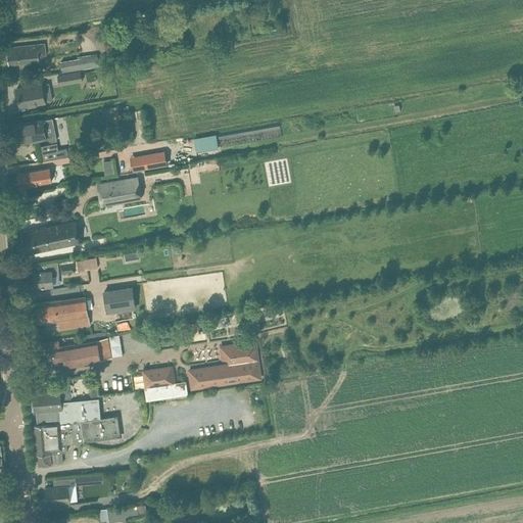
[(46,55),(44,43),(7,47),(9,64),(20,63),(20,65),(40,63),(39,56),(46,55)]
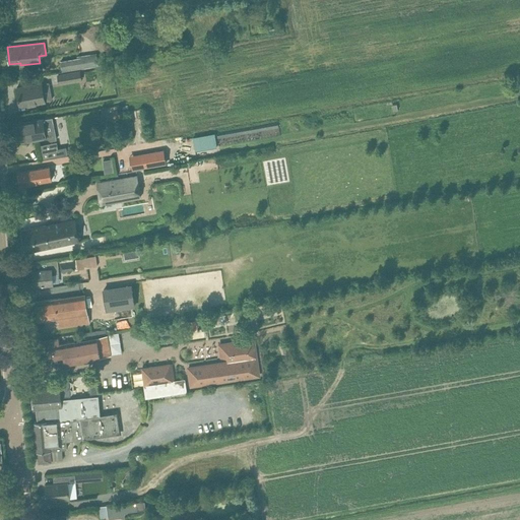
[(76,58),(60,61),(62,72),(99,65),(96,52),(76,56),(76,58)]
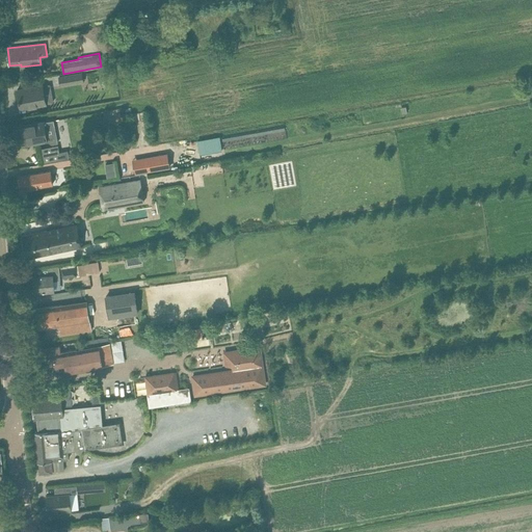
[(69,74),(58,76),(60,86),(71,84),(83,82),(83,80),(81,72),(69,74)]
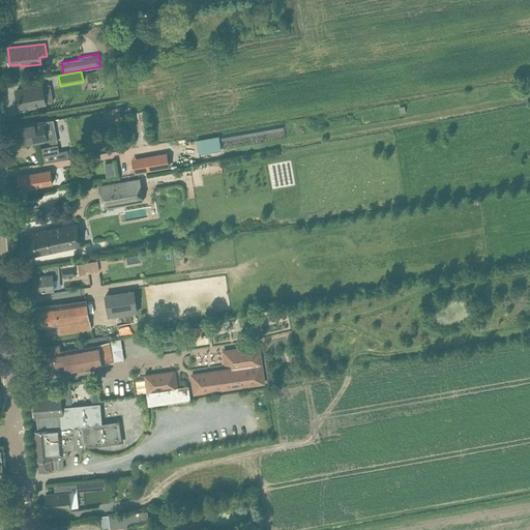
[(46,104),(42,85),(18,89),(21,108),(46,104)]
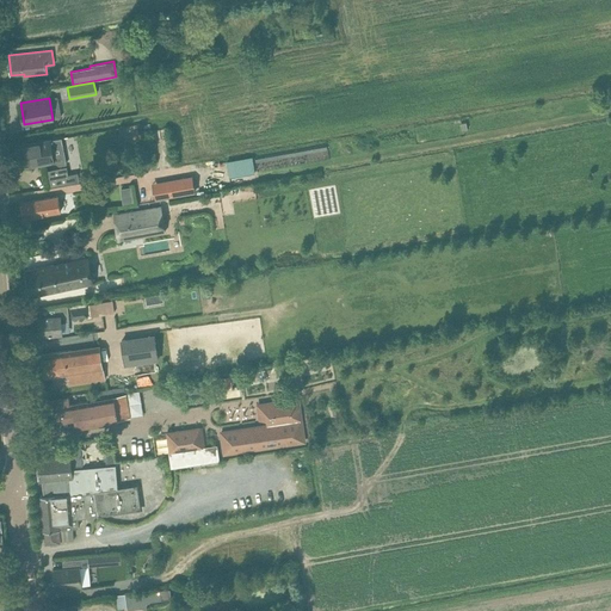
[(66,162),(61,139),(17,146),(20,167),(54,161),(60,164),(66,162)]
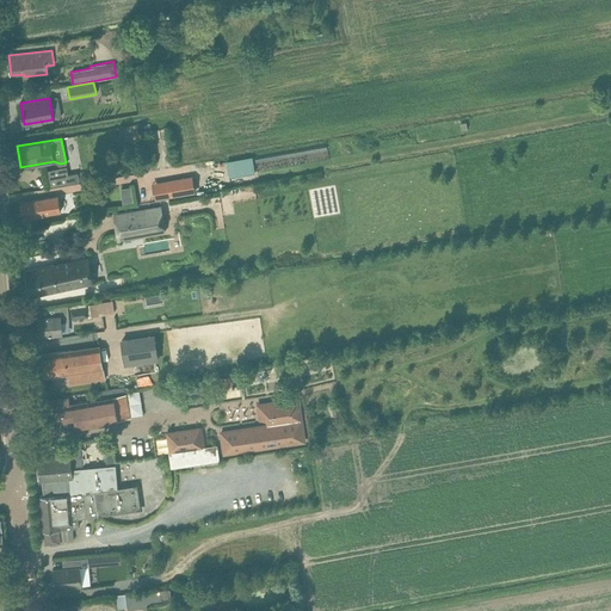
[(253,156),(228,161),(230,177),(255,172),(253,156)]
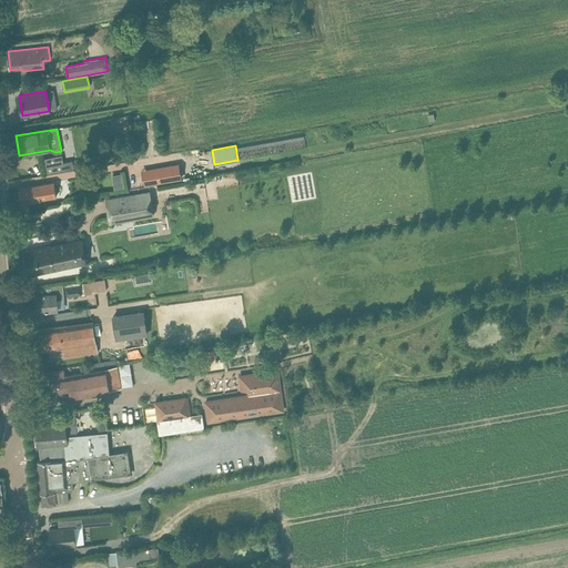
[(63,162),(46,166),(47,174),(66,171),(74,169),(72,161),(63,162)]
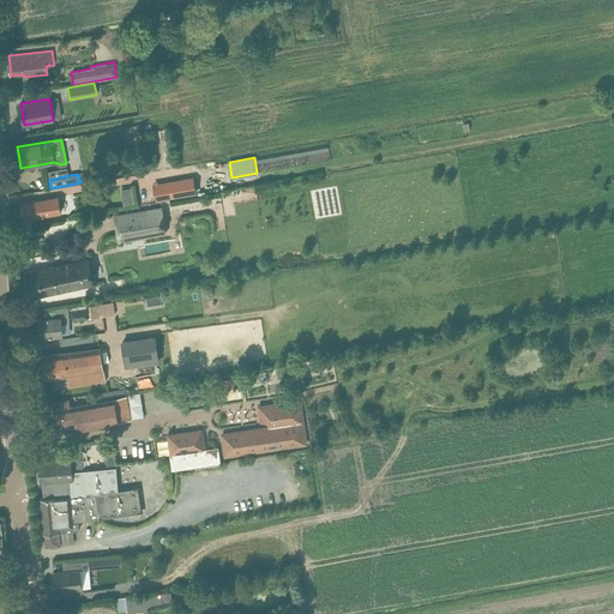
[(154,186),(157,200),(170,198),(196,194),(193,179),(168,184),(154,186)]
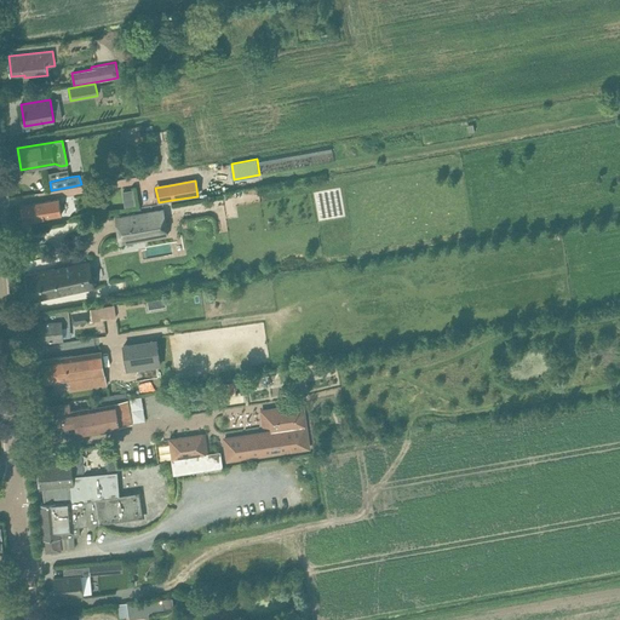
[(62,213),(59,199),(21,205),(24,225),(36,223),(36,218),(62,213)]
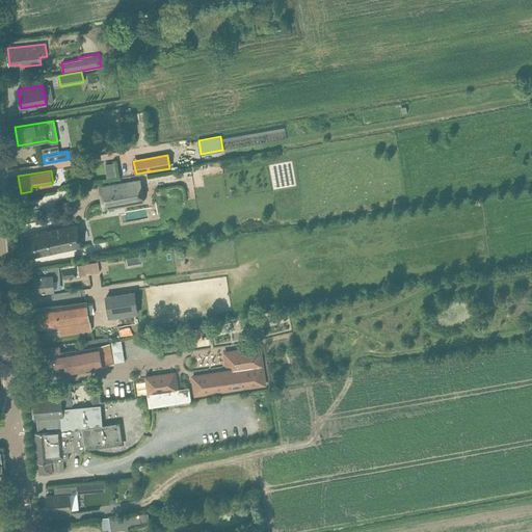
[(139,181),(111,185),(98,187),(100,201),(121,197),(122,206),(142,202),(139,181)]
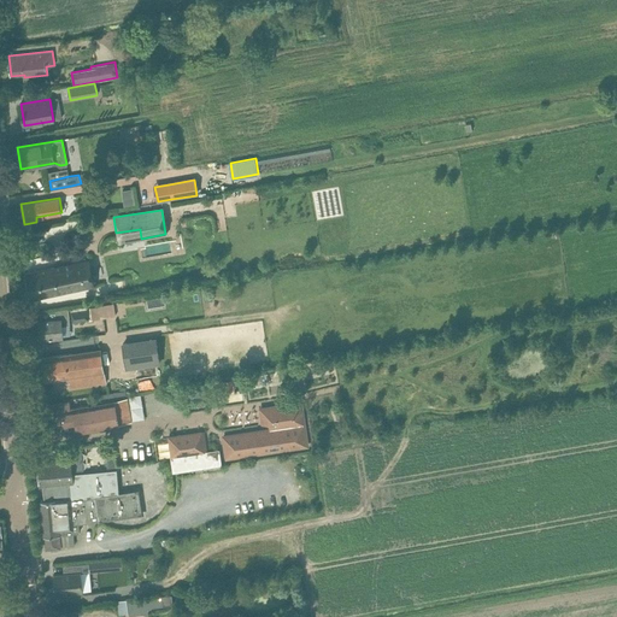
[(93,285),(90,272),(88,260),(25,274),(30,299),(60,292),(59,292),(93,285)]
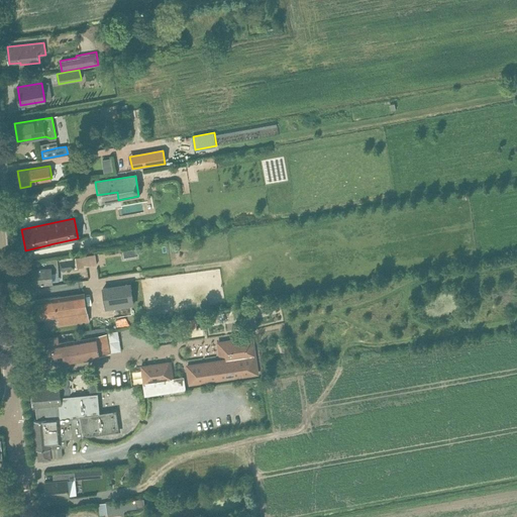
[(178,242),(170,243),(172,252),(180,251),(178,242)]
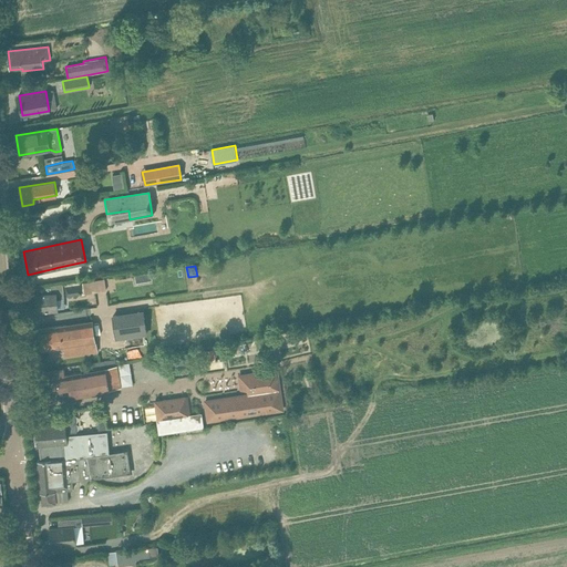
[(104,279),(83,282),(84,294),(106,290),(104,279)]
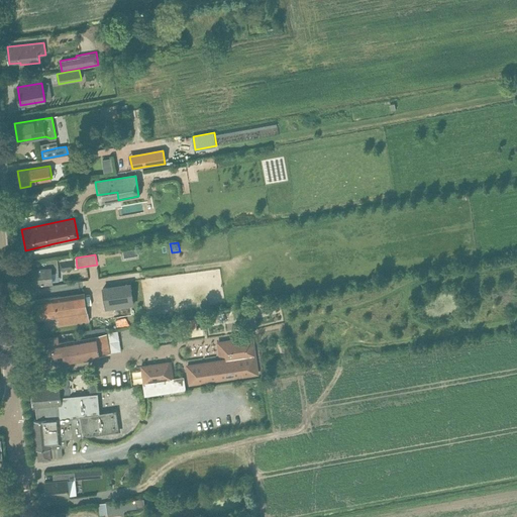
[(59,273),(58,257),(46,260),(47,267),(33,268),(33,275),(31,276),(31,281),(34,282),(34,283),(53,282),(52,273),(59,273)]
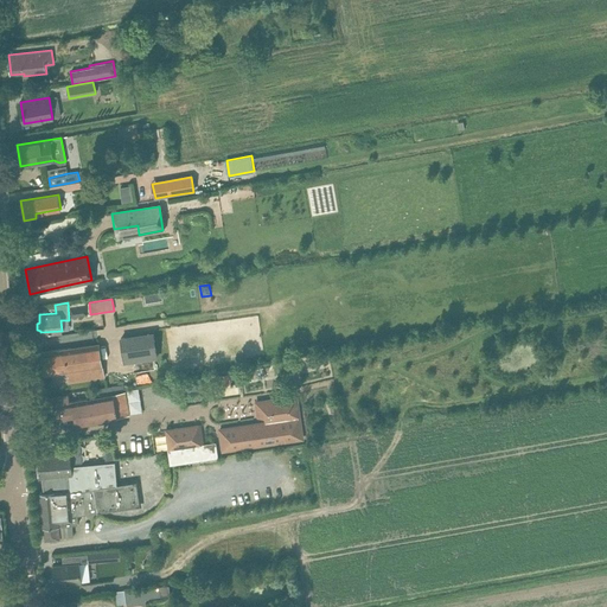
[(88,314),(87,305),(70,307),(72,317),(88,314)]
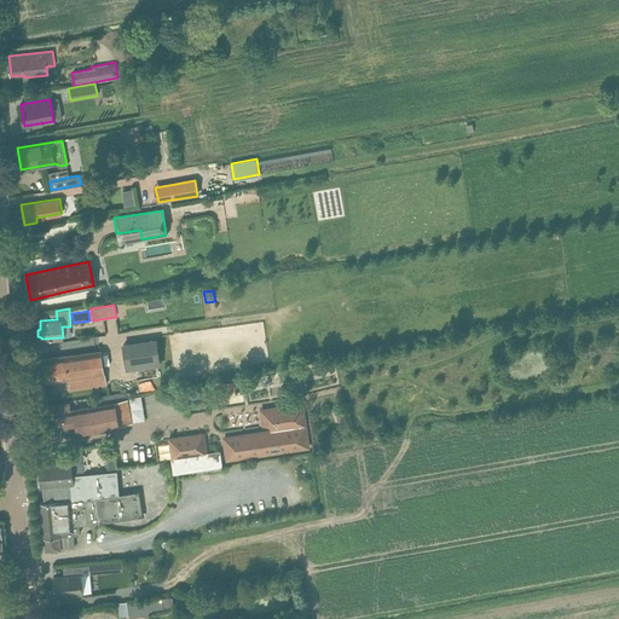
[(161,363),(155,336),(116,345),(122,372),(161,363)]
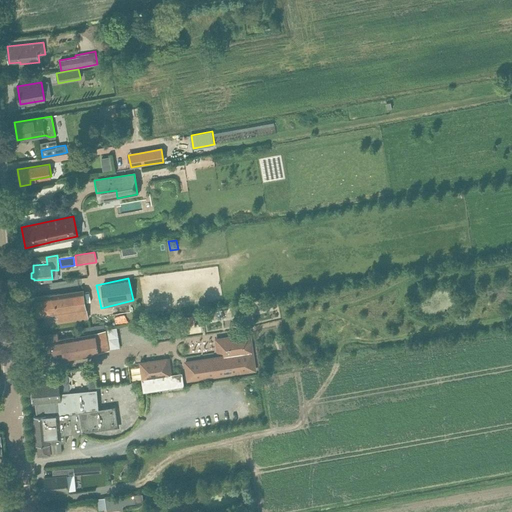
[(88,316),(85,300),(84,290),(35,297),(38,316),(57,313),(59,321),(88,316)]
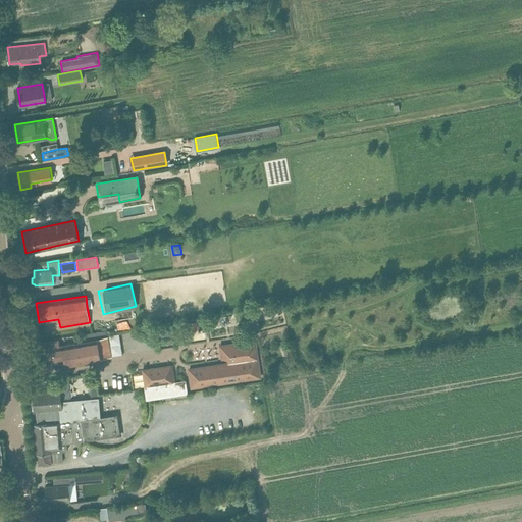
[(198,320),(189,322),(190,331),(199,329),(198,320)]
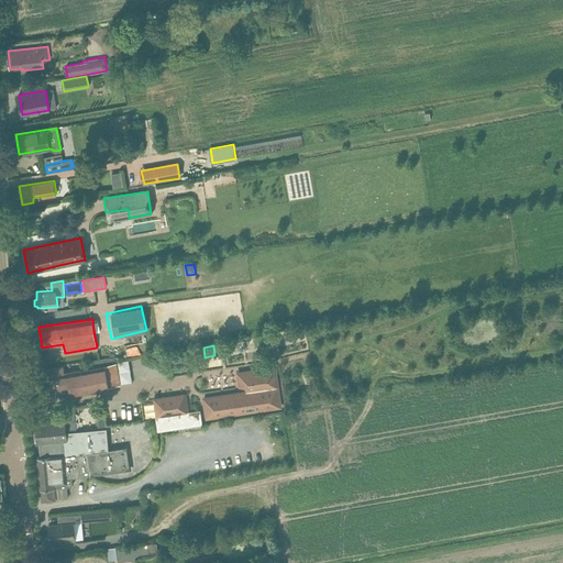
[(110,388),(106,365),(66,373),(69,387),(70,396),(110,388)]
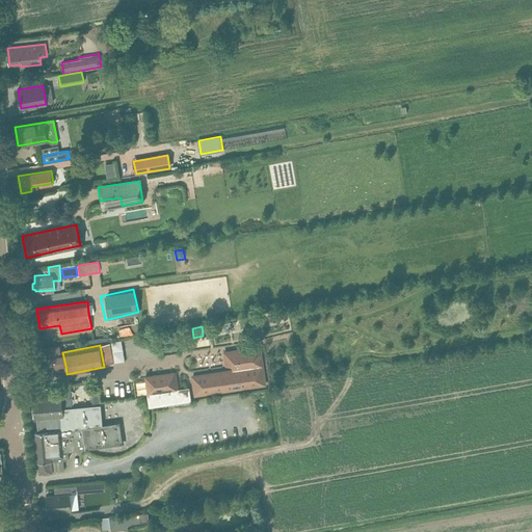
[(65,366),(62,352),(57,353),(56,347),(45,349),(46,355),(45,355),(47,369),(65,366)]
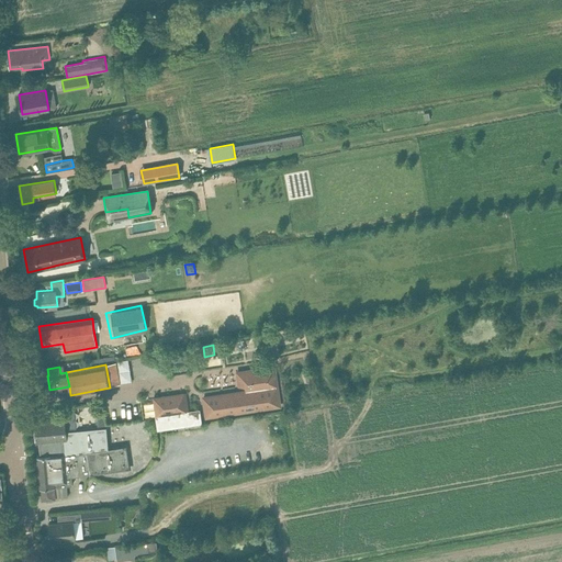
[(247,391),(203,397),(206,417),(227,414),(277,406),(273,388),(278,386),(274,367),(260,369),(237,372),(239,386),(246,385),(247,391)]
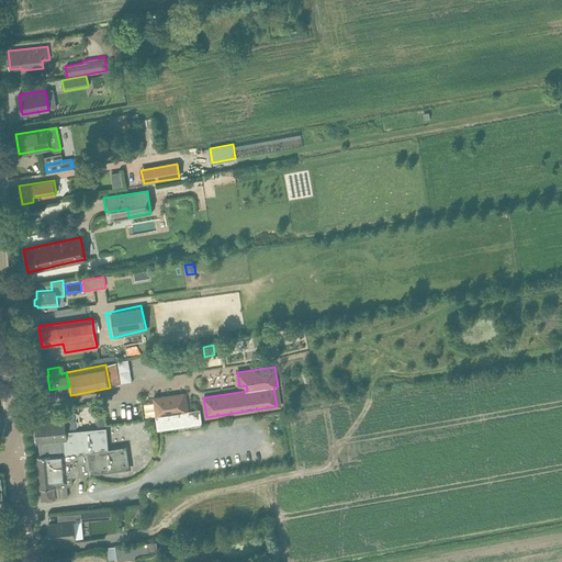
[(178,397),(177,394),(159,397),(163,415),(190,409),(188,395),(178,397)]
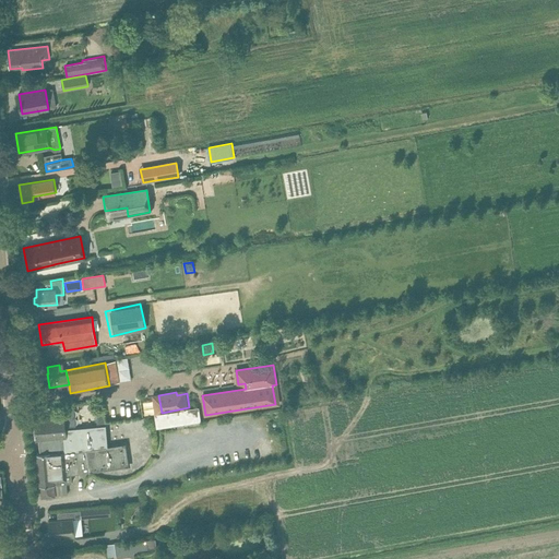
[(199,407),(183,409),(156,414),(154,414),(156,428),(201,421),(199,407)]
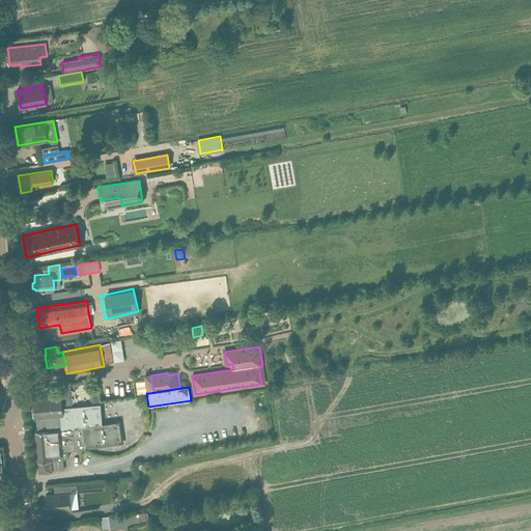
[(71,388),(61,389),(59,389),(60,395),(32,398),(34,418),(37,417),(62,415),(61,408),(61,406),(72,404),(71,388)]
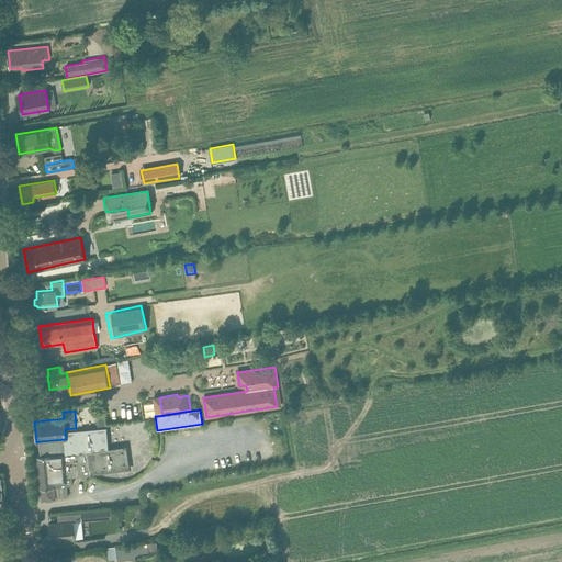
[(130,468),(128,458),(126,446),(108,449),(107,427),(65,431),(66,439),(40,441),(41,456),(37,456),(40,489),(41,489),(42,499),(55,498),(55,497),(54,486),(67,485),(72,485),(71,476),(90,473),(90,474),(130,468)]
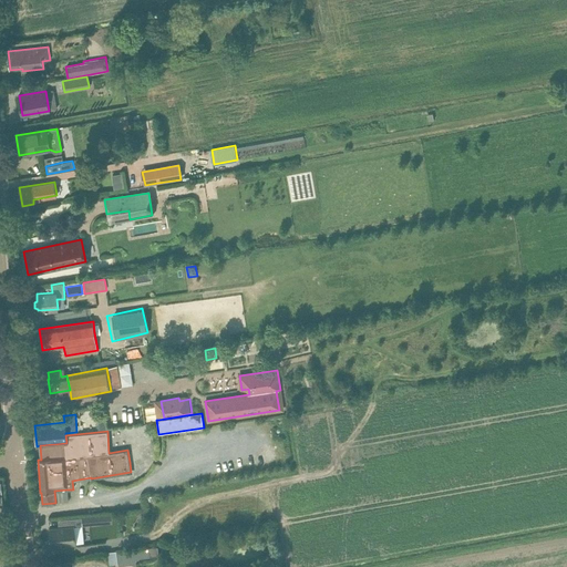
[(68,490),(54,491),(55,502),(69,501),(68,490)]
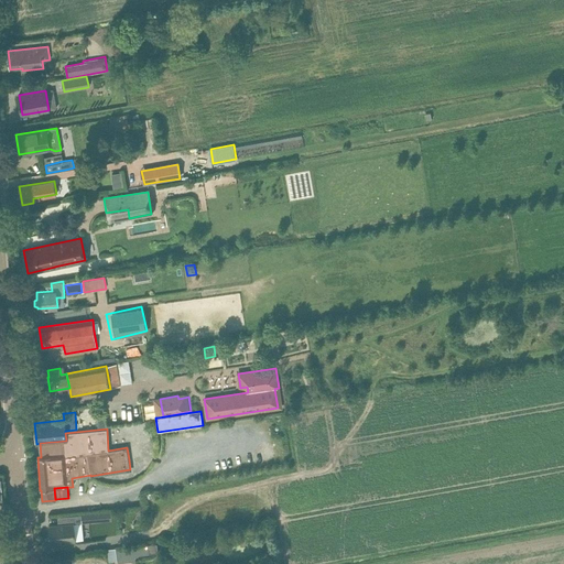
[(98,512),(82,514),(82,523),(98,521),(98,512)]
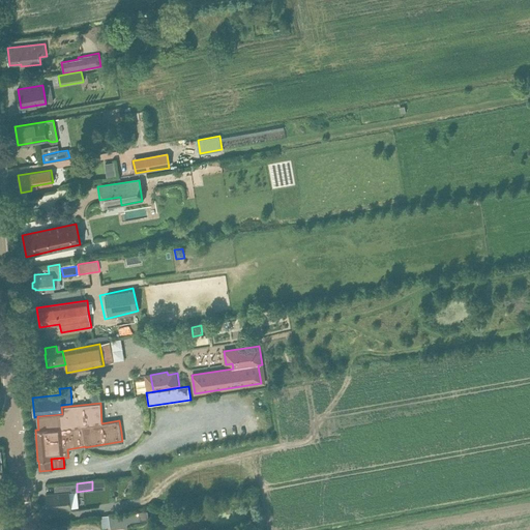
[(71,508),(69,492),(77,492),(77,483),(59,484),(59,492),(46,494),(48,510),(71,508)]
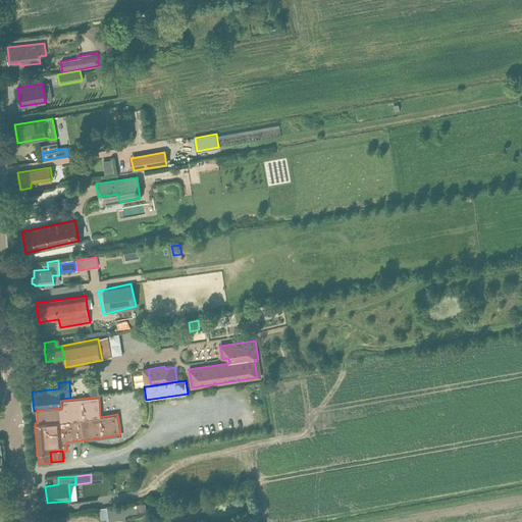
[(145,504),(124,506),(125,514),(146,511),(145,504)]
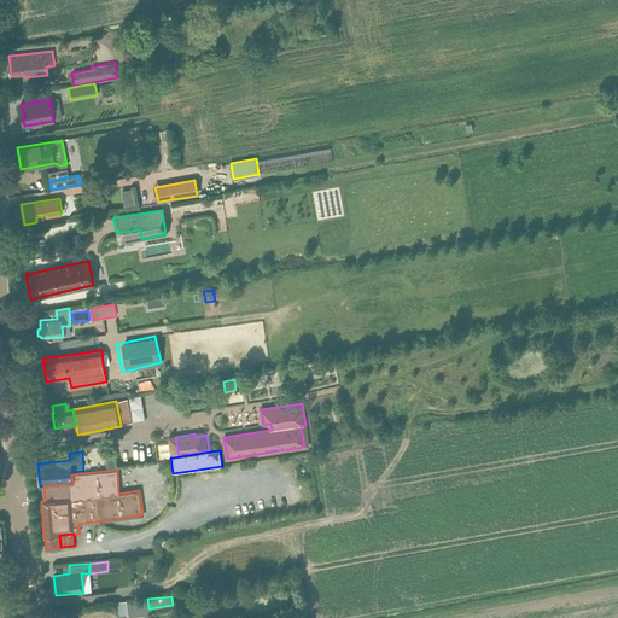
[(129,614),(127,601),(118,601),(120,616),(129,614)]
